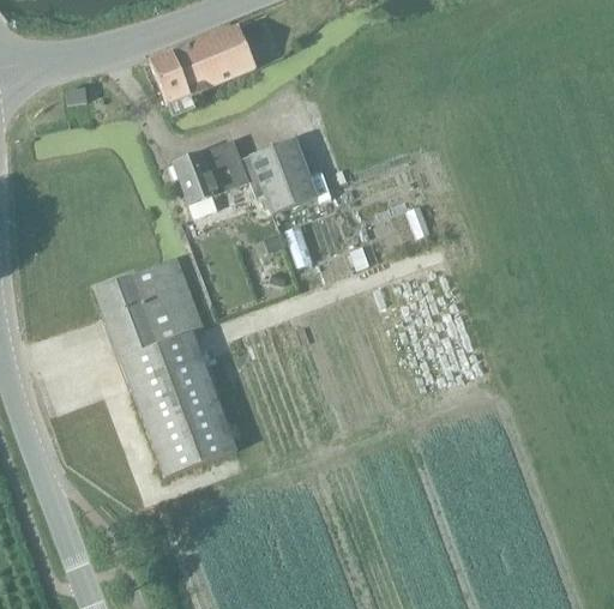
[(150,62),(167,104),(256,68),(239,25),(150,62)]
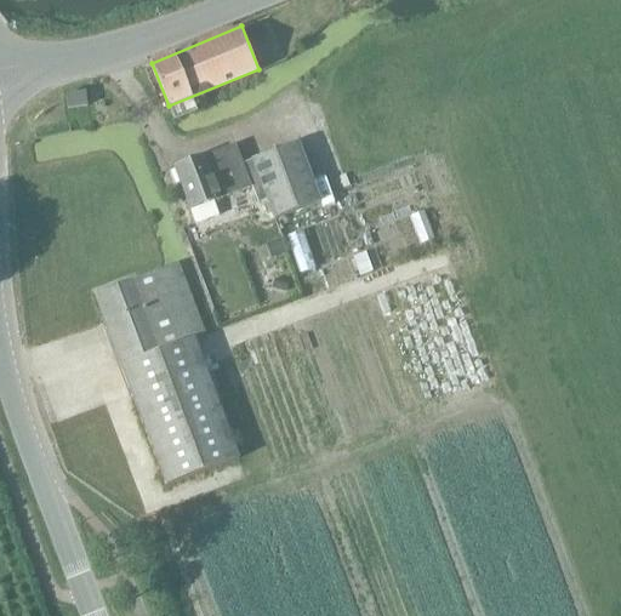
[(67,91),(68,106),(87,102),(86,89),(67,91)]
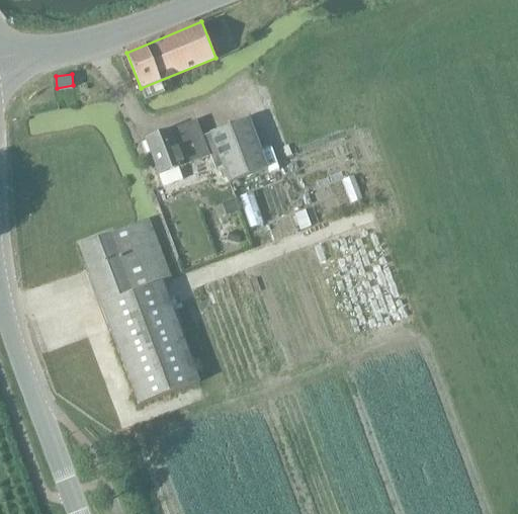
[(202,133),(210,154),(214,166),(223,163),(229,179),(267,165),(249,115),(202,133)]
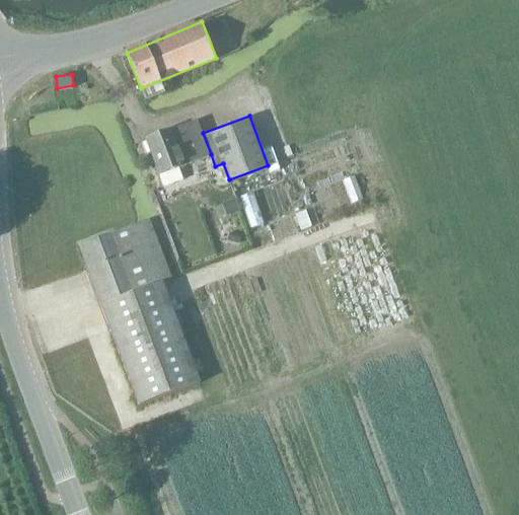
[(197,118),(146,137),(159,173),(211,154),(203,133),(197,118)]
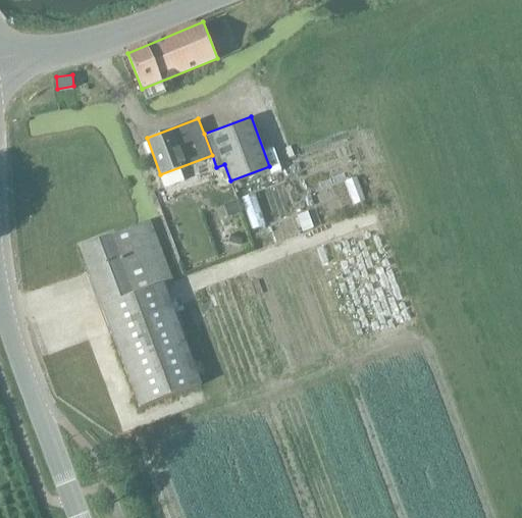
[(345,176),(353,201),(368,195),(359,171),(345,176)]
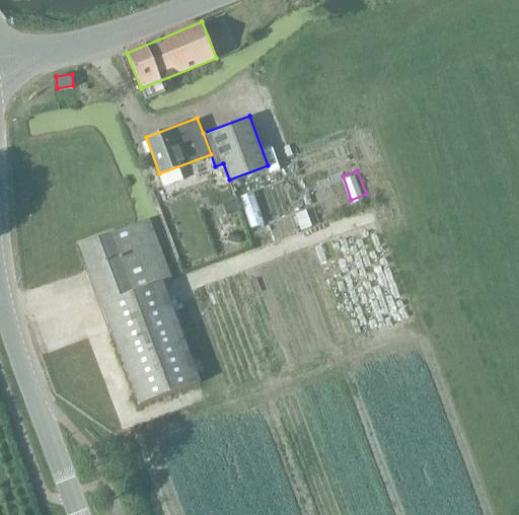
[(316,204),(298,208),(301,225),(319,222),(316,204)]
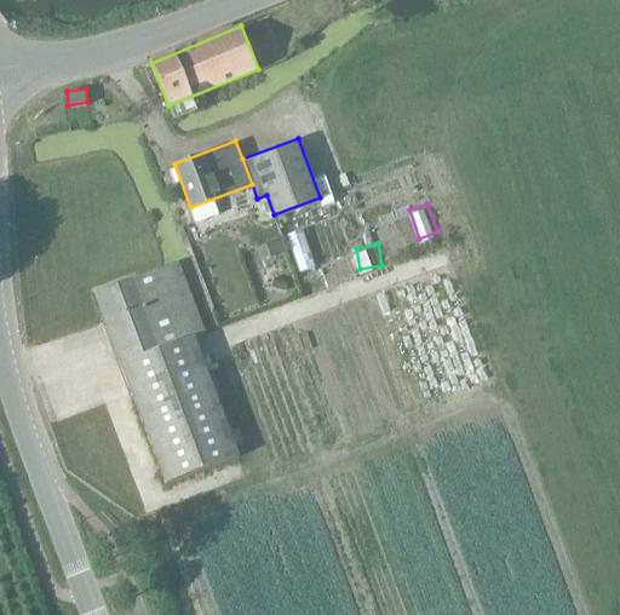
[(167,263),(139,274),(166,345),(194,334),(167,263)]
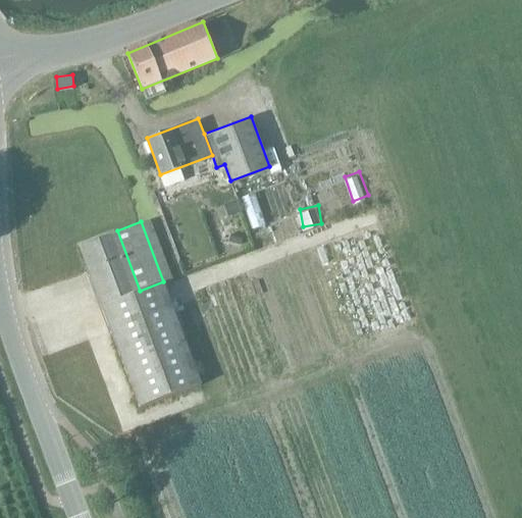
[(117,230),(80,245),(102,305),(103,304),(140,291),(117,230)]
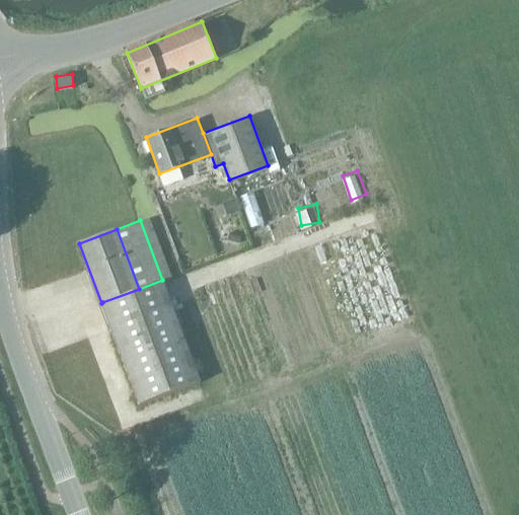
[(199,378),(162,280),(102,302),(139,401),(199,378)]
